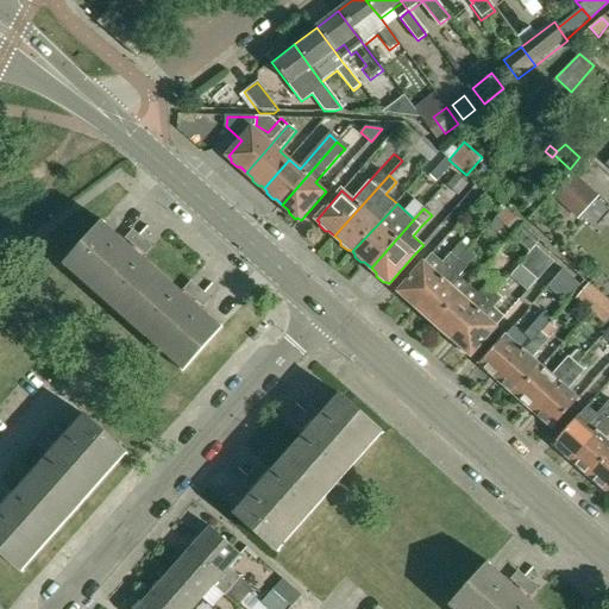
[(504,208),(500,213),(489,225),(498,233),(506,226),(514,233),(523,223),(516,217),(516,218),(504,208)]
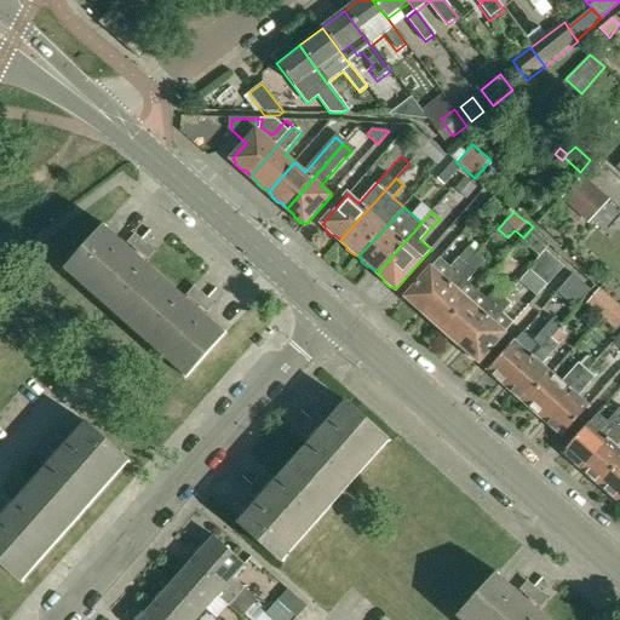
[(126,325),(166,279),(145,259),(109,228),(105,225),(65,271),(126,325)]
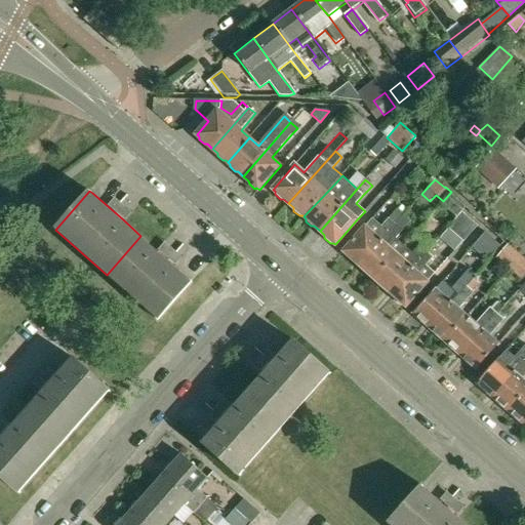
[(442,203),(457,217),(461,211),(466,207),(450,194),(442,203)]
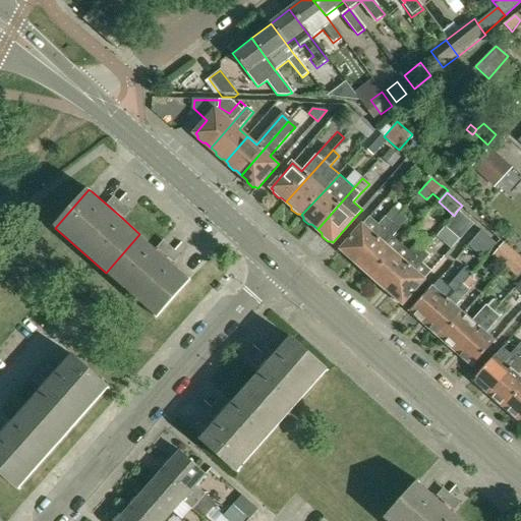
[(351,259),(353,261),(356,264),(400,214),(393,208),(379,225),(369,217),(362,225),(354,234),(340,249),(343,251),(343,254),(348,259),(351,259)]
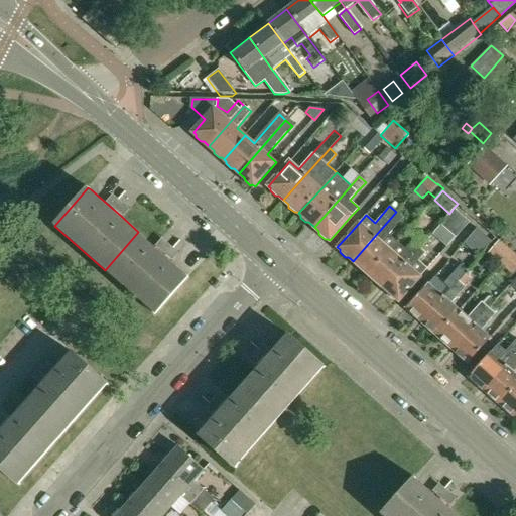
[(470,222),(454,208),(449,214),(440,224),(456,238),(470,222)]
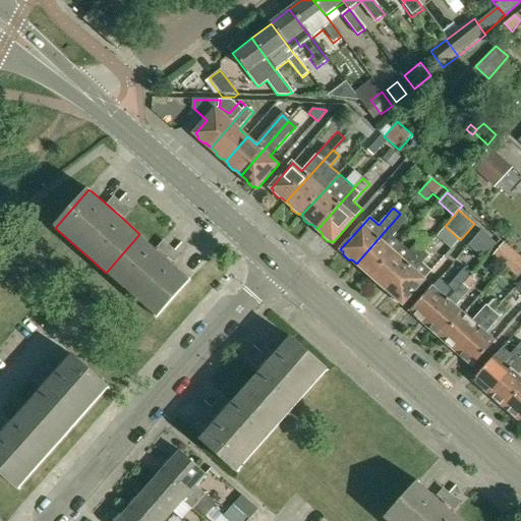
[(400,214),(356,264),(361,268),(361,271),(367,276),(369,276),(371,277),(401,243),(392,236),(406,219),(400,214)]
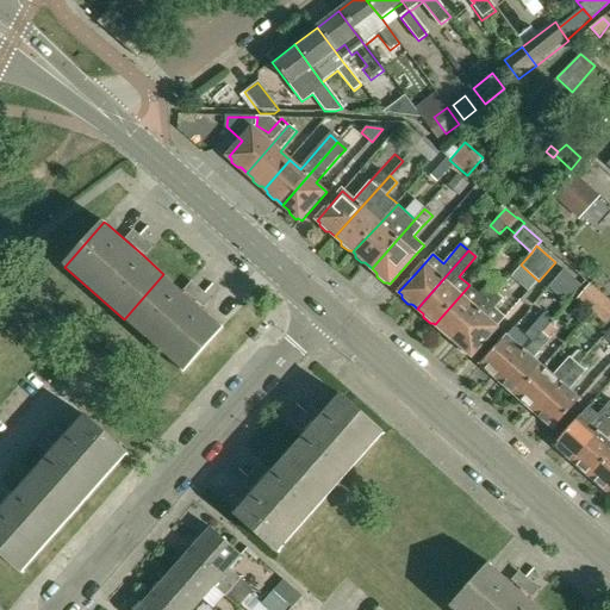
[(548,287),(566,304),(583,286),(564,269),(548,287)]
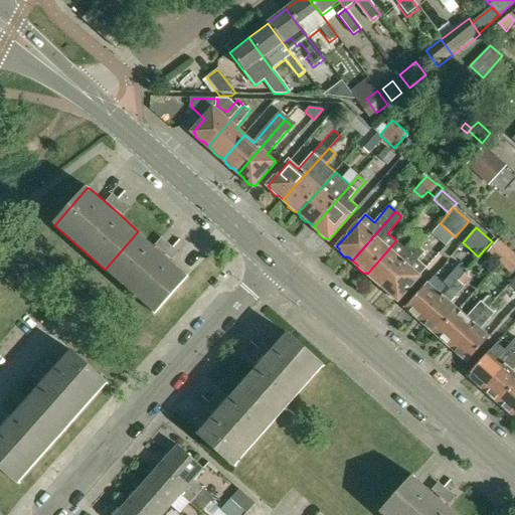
[(189,277),(157,247),(138,231),(105,270),(156,314),(189,277)]
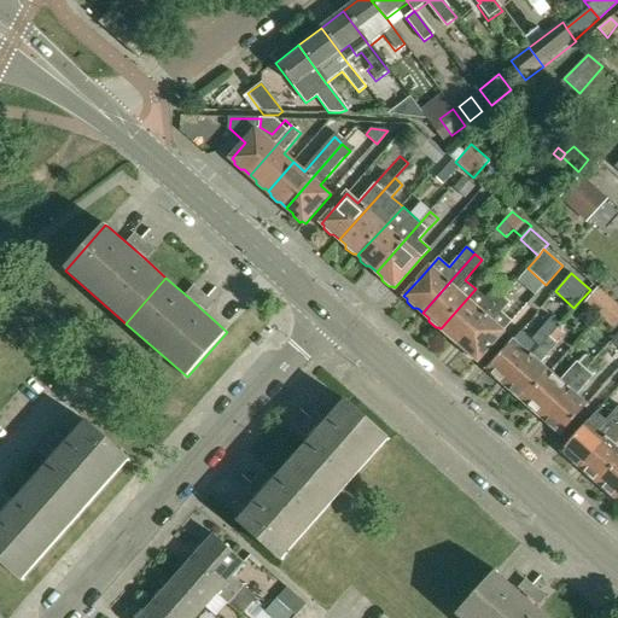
[(453,339),(455,340),(459,345),(506,292),(509,287),(502,280),(487,298),(476,289),(441,328),(443,331),(443,333),(449,339),(453,339)]
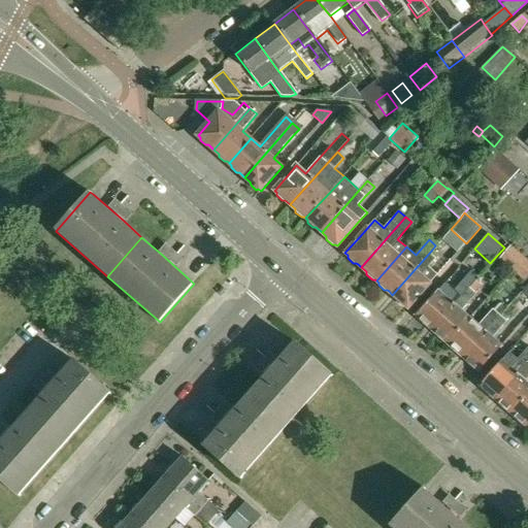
[(513,271),(524,257),(510,245),(499,260),(513,271)]
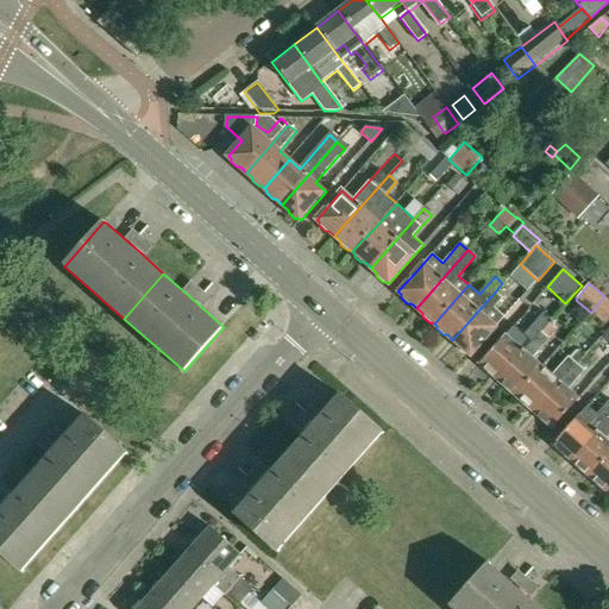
[(458,349),(464,353),(468,353),(471,356),(496,327),(498,324),(506,316),(495,307),(506,294),(498,288),(452,340),(458,345),(458,349)]
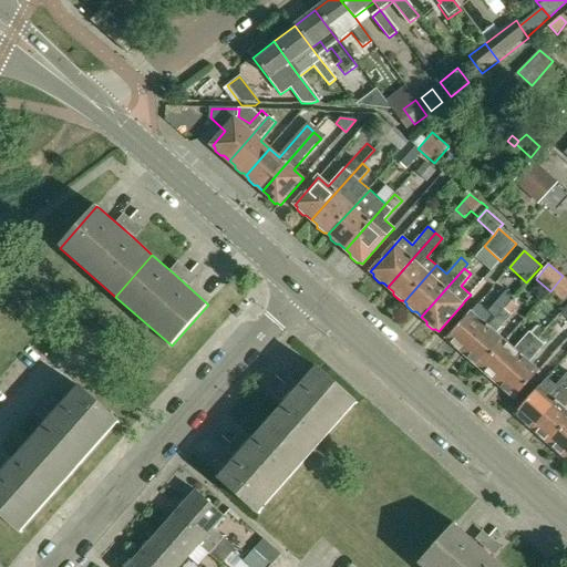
[(566,279),(563,276),(550,291),(564,302),(566,298),(566,279)]
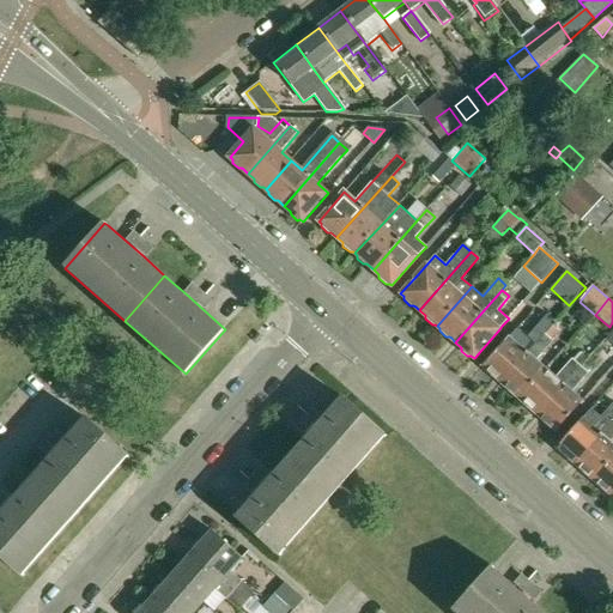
[(508,338),(499,349),(483,366),(502,382),(541,335),(551,323),(544,317),(527,338),(517,329),(509,339),(508,338)]
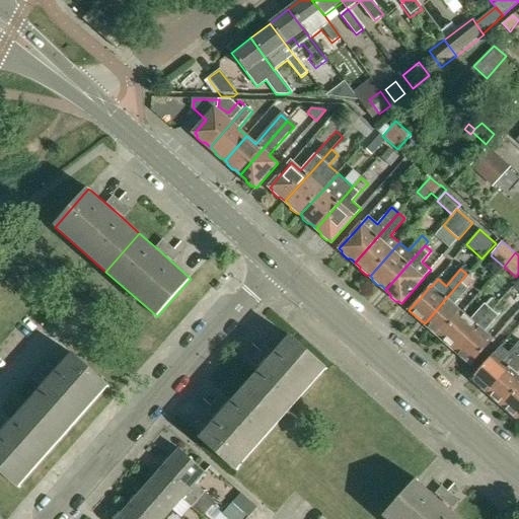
[(425,323),(440,338),(460,313),(452,306),(466,291),(458,284),(425,323)]
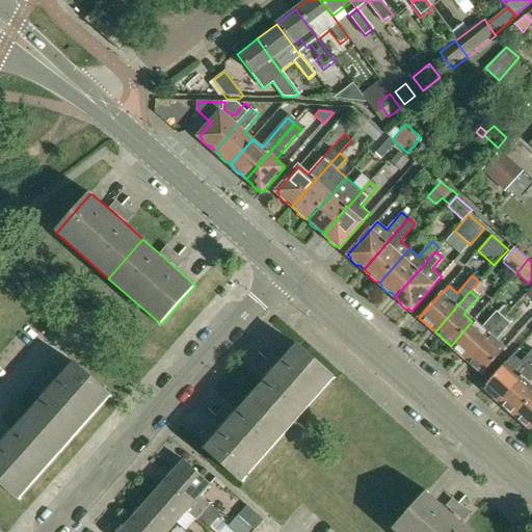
[(467,360),(502,319),(494,312),(480,328),(472,321),(451,346),(467,360)]
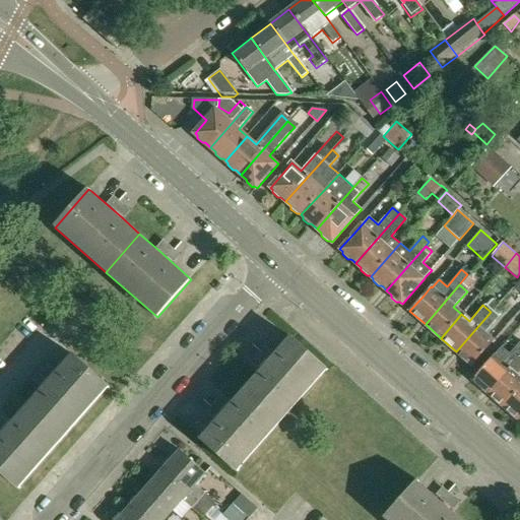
[(471,366),(485,350),(493,341),(483,333),(497,318),(491,312),(456,351),(471,366)]
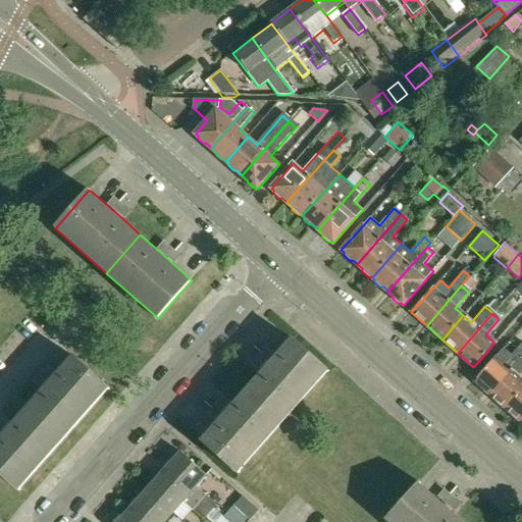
[(247,388),(282,421),(326,372),(327,372),(328,371),(291,337),(290,338),(291,340),(268,365),(270,367),(265,373),(262,371),(247,388)]
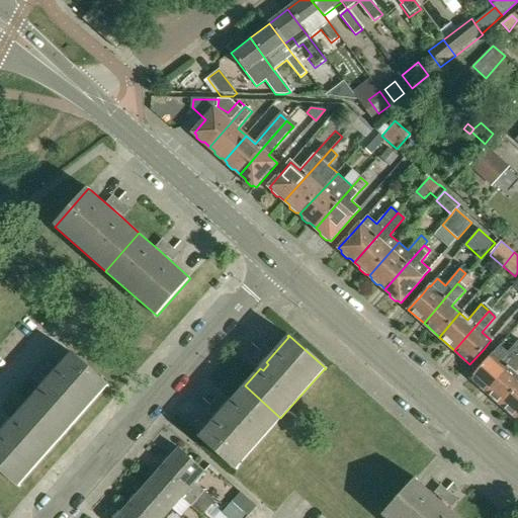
[(491,355),(484,363),(470,378),(486,392),(517,355),(517,341),(508,353),(499,346),(491,355)]
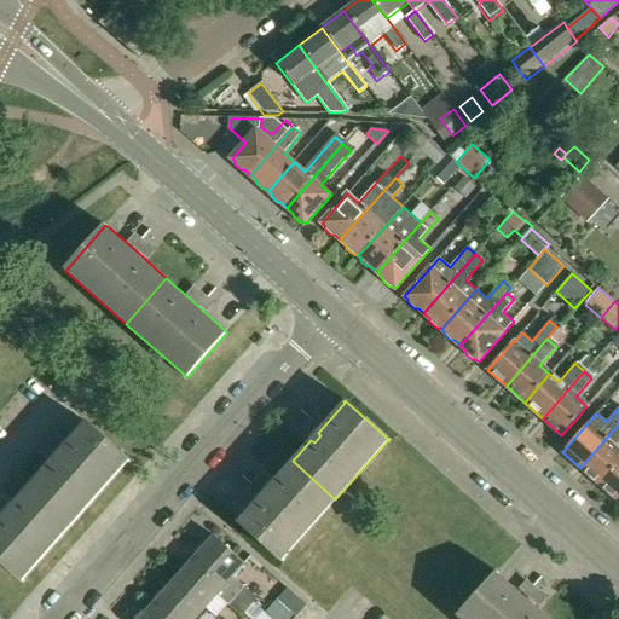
[(75,524),(131,461),(86,421),(30,484),(75,524)]
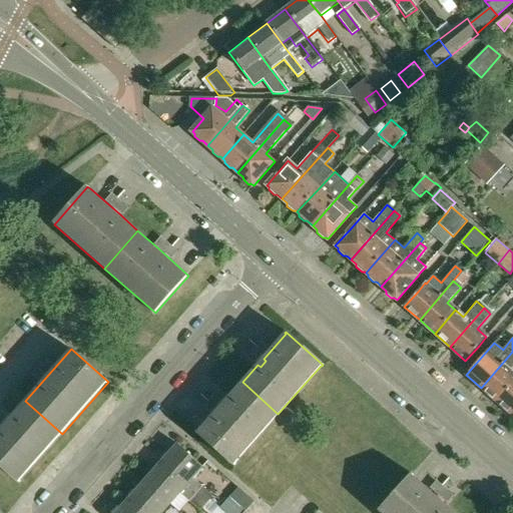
[(512,352),(481,388),(496,401),(512,382),(512,372),(510,370),(512,366),(512,352)]
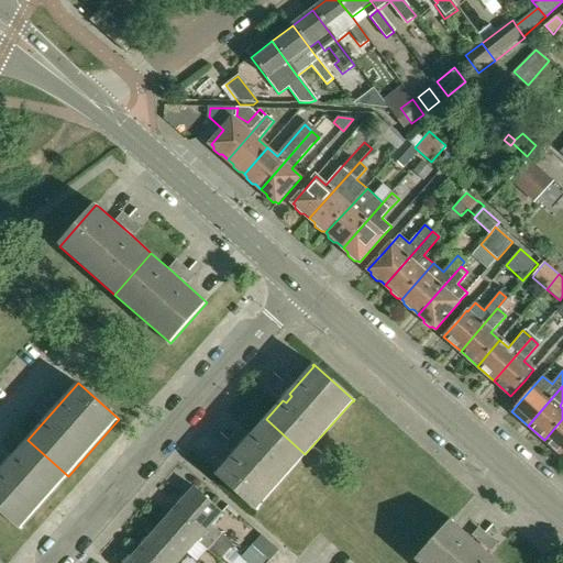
[(297,463),(305,454),(266,419),(218,473),(256,508),(297,463)]
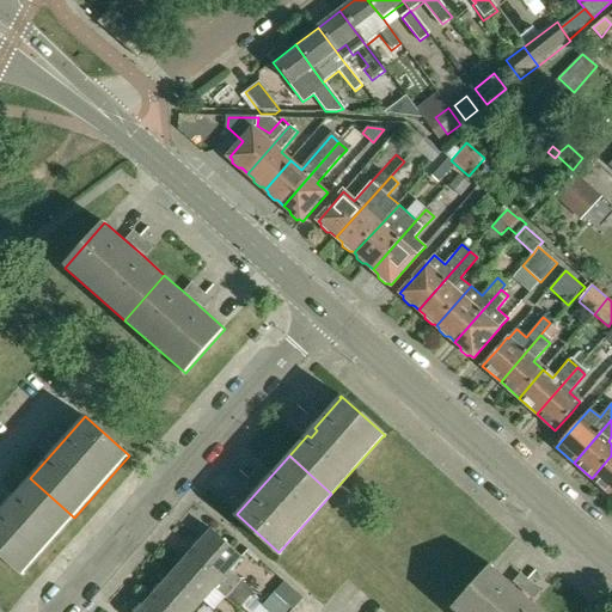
[(611,495),(611,493),(611,456),(592,478),(611,495)]
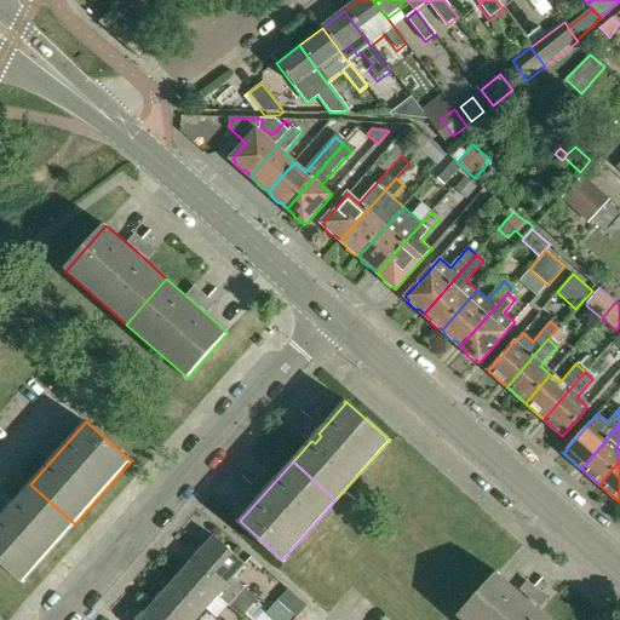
[(0,560),(24,581),(75,524),(30,484),(0,517),(0,560)]
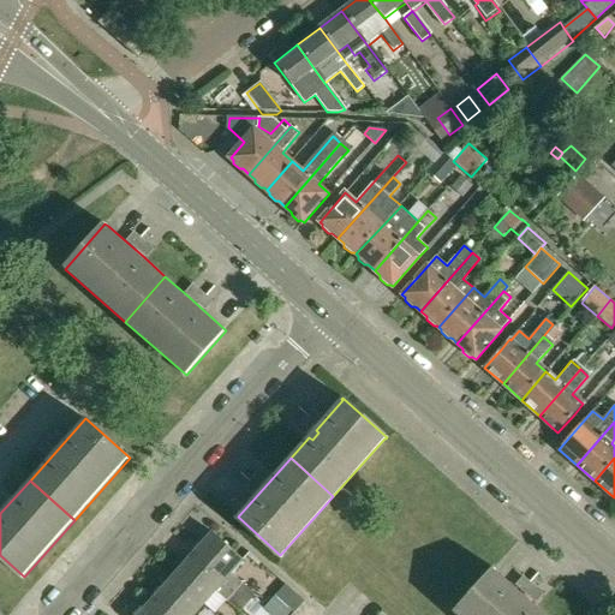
[(193,555),(233,590),(248,603),(256,595),(232,573),(243,559),(213,532),(193,555)]
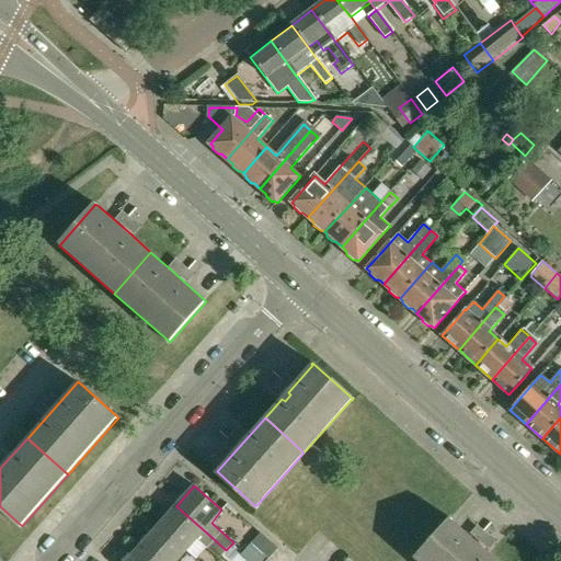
[(219,559),(226,550),(213,538),(176,506),(159,526),(186,550),(196,539),(219,559)]
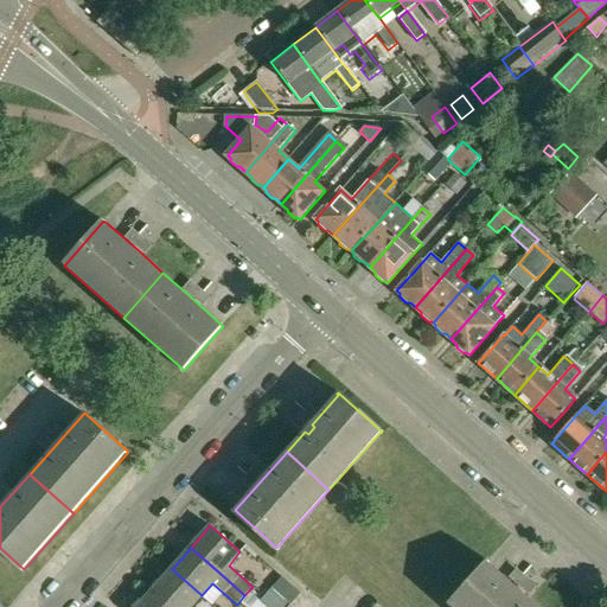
[(513,593),(517,589),(487,563),(489,562),(487,561),(448,606),(449,606),(451,606),(452,606),(537,606),(524,595),(521,599),(513,593)]
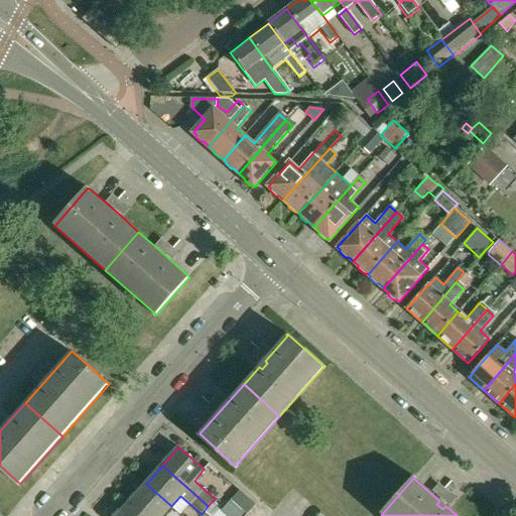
[(146,484),(130,502),(145,515),(162,515),(171,506),(146,484)]
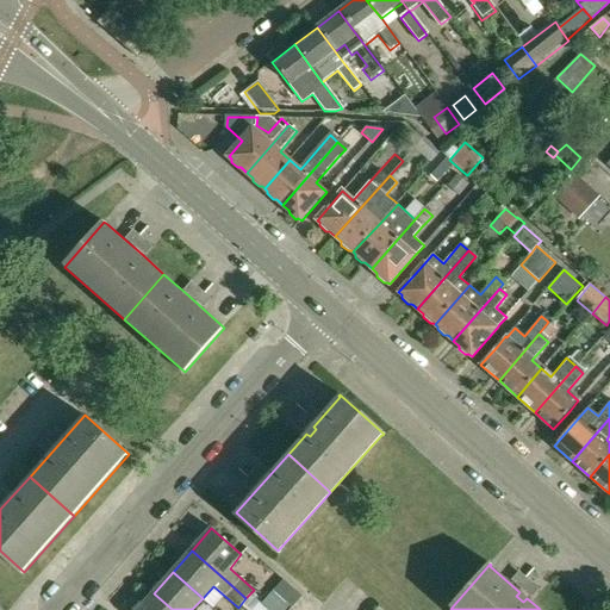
[(282,580),(272,593),(290,609),(302,597),(282,580)]
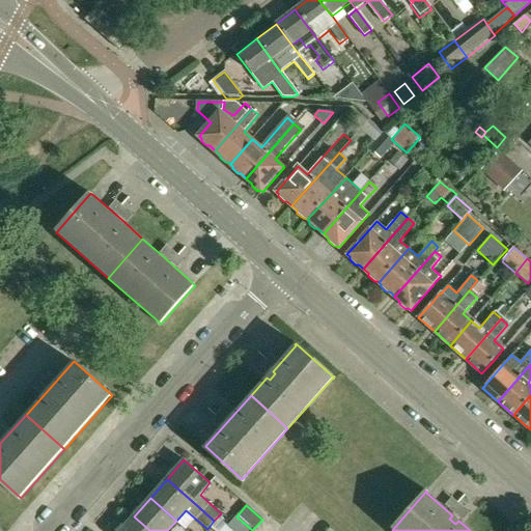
[(149,530),(134,516),(120,530),(149,530)]
